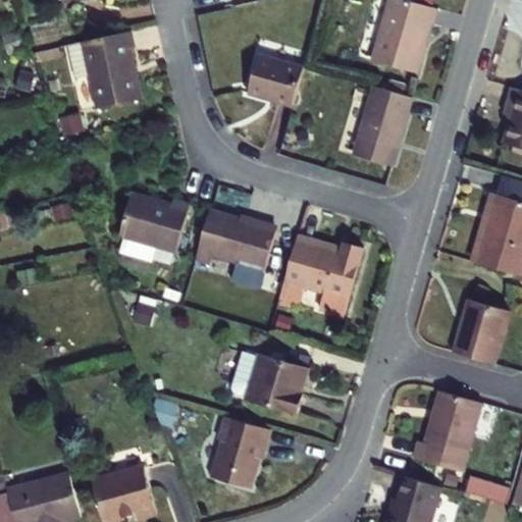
[(436,9),(404,0),(387,0),(371,60),(414,72),(428,23),(432,24),(436,9)]
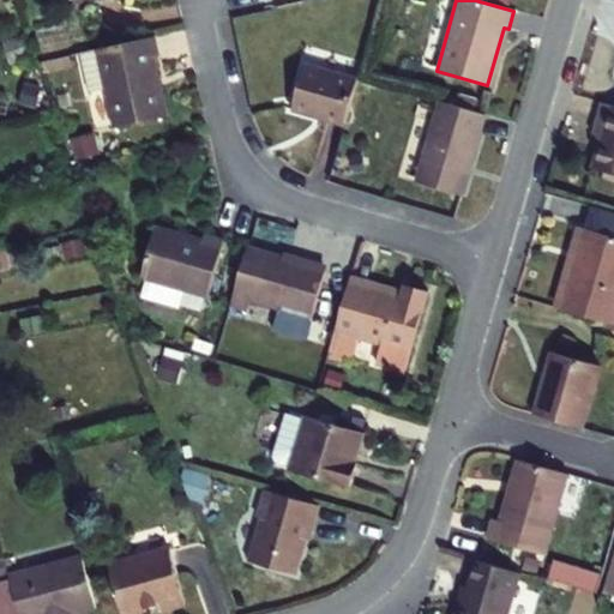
[(149,41),(74,58),(83,96),(101,92),(112,134),(163,124),(150,65),(154,64),(149,41)]
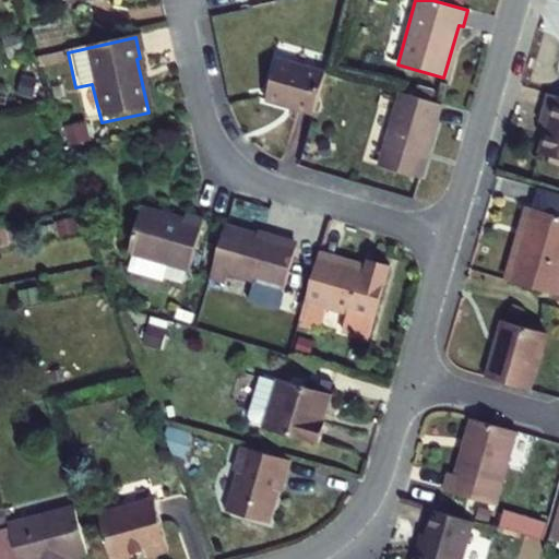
[(273,58),(261,98),(312,114),(324,72),(273,58)]
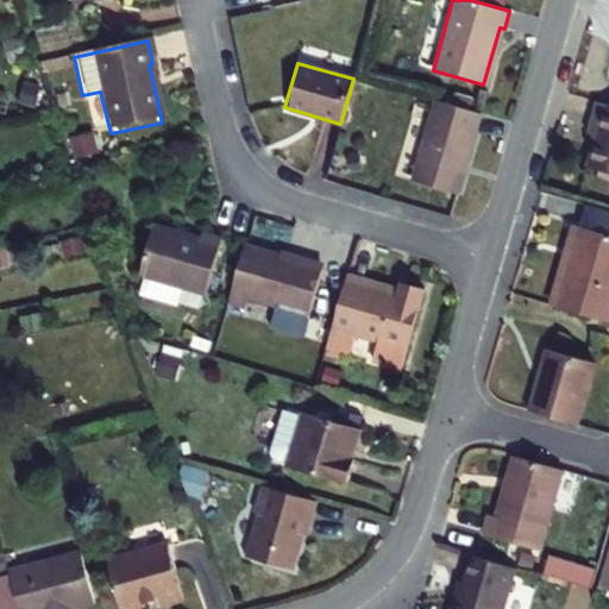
[(433,101),(409,181),(456,195),(479,114),(433,101)]
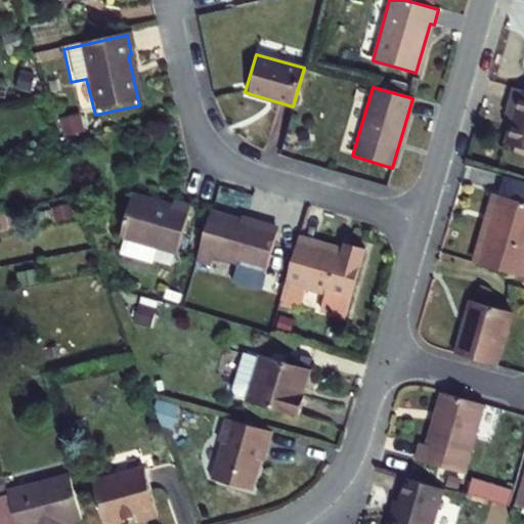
[(516,120),(508,147),(523,151),(523,94),(514,91),(506,118),(516,120)]
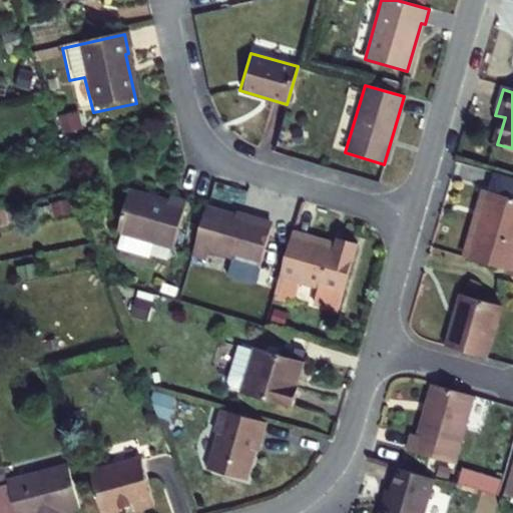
[(167,200),(128,189),(116,232),(122,234),(118,249),(149,259),(153,242),(173,248),(187,201),(168,195),(167,200)]
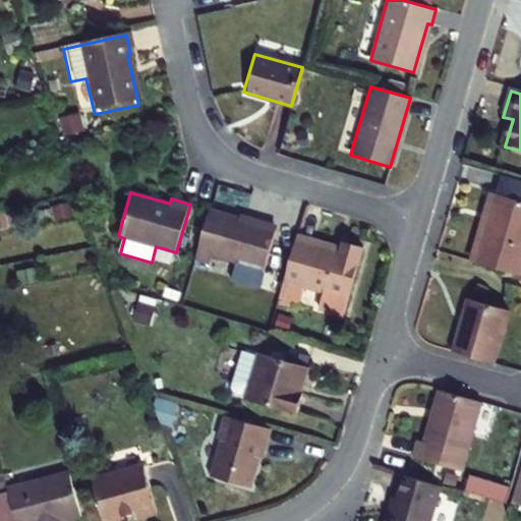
[(520,206),(497,198),(477,268),(520,279),(520,206)]
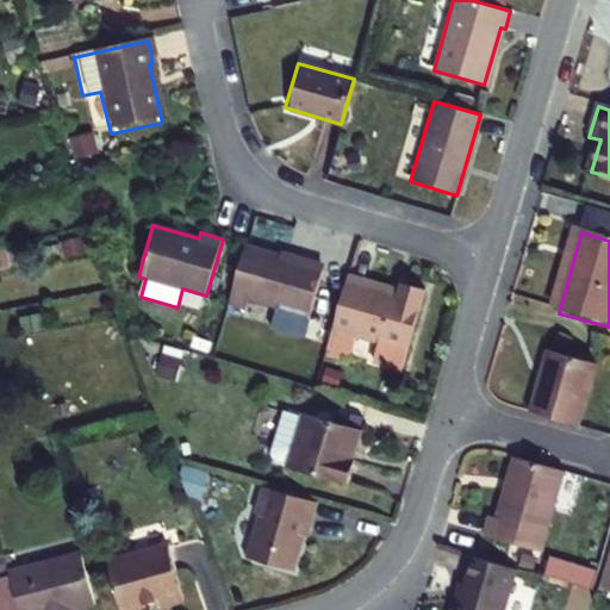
[(248,311),(250,300),(310,317),(324,268),(246,247),(229,305),(248,311)]
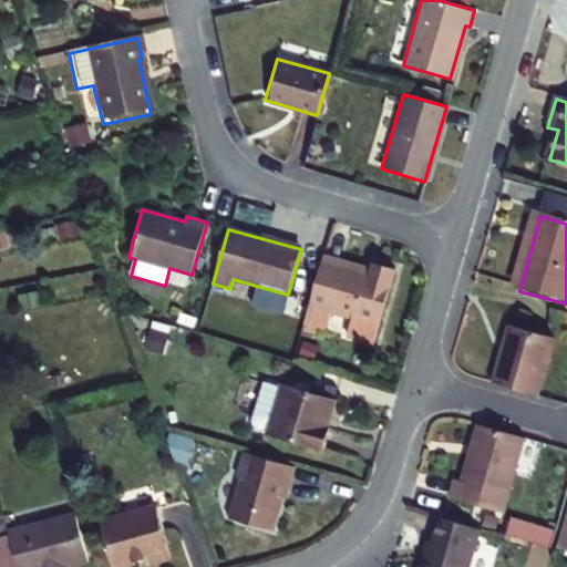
[(371,276),(323,261),(305,326),(326,331),(331,313),(352,319),(347,337),(373,344),(395,270),(374,264),(371,276)]
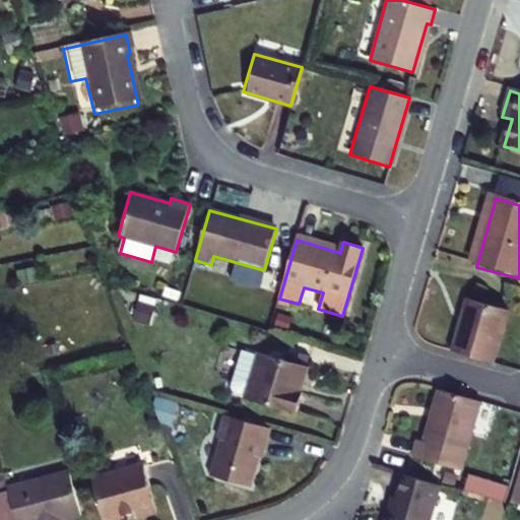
[(462,295),(447,347),(489,359),(503,306),(462,295)]
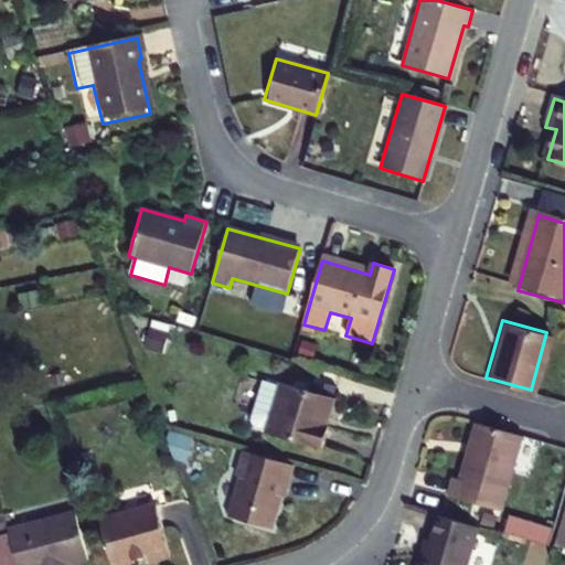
[(333,402),(280,386),(266,436),(322,452),(329,428),(326,427),(333,402)]
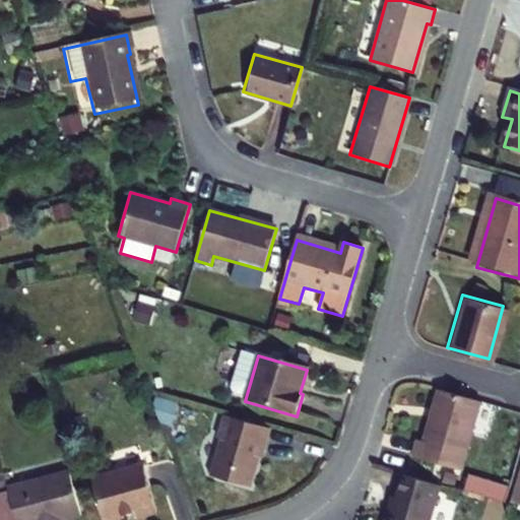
[(410,437),(405,453),(453,467),(473,397),(432,386),(416,439),(410,437)]
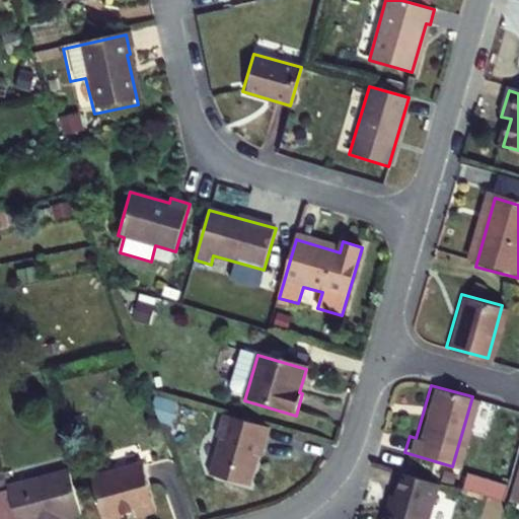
[(262,442),(267,427),(220,414),(214,436),(217,437),(206,474),(245,486),(258,442),(262,442)]
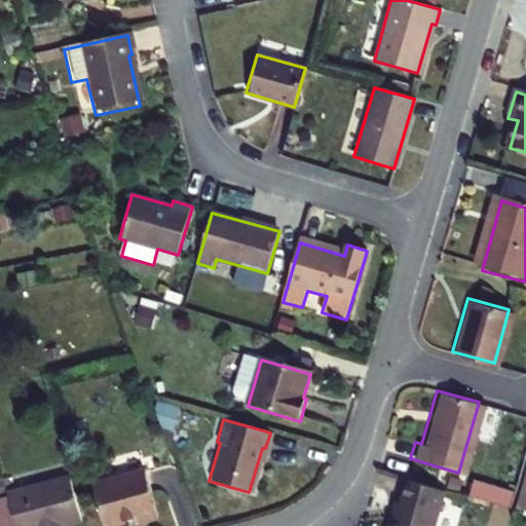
[(525,508),(525,467),(516,504),(525,508)]
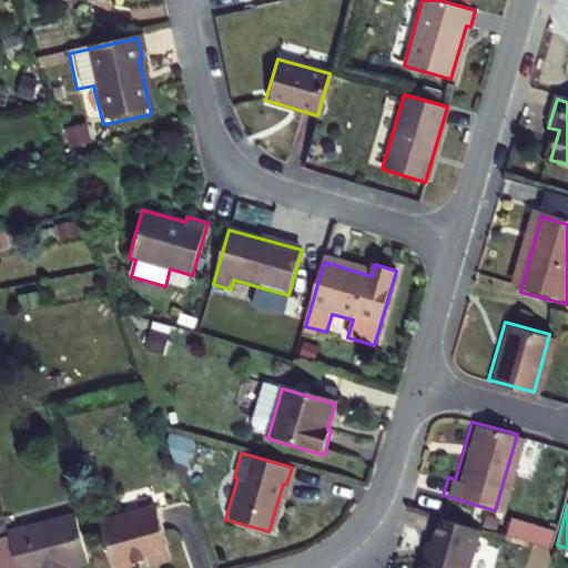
[(159,506),(103,521),(117,567),(150,558),(151,564),(174,557),(159,506)]
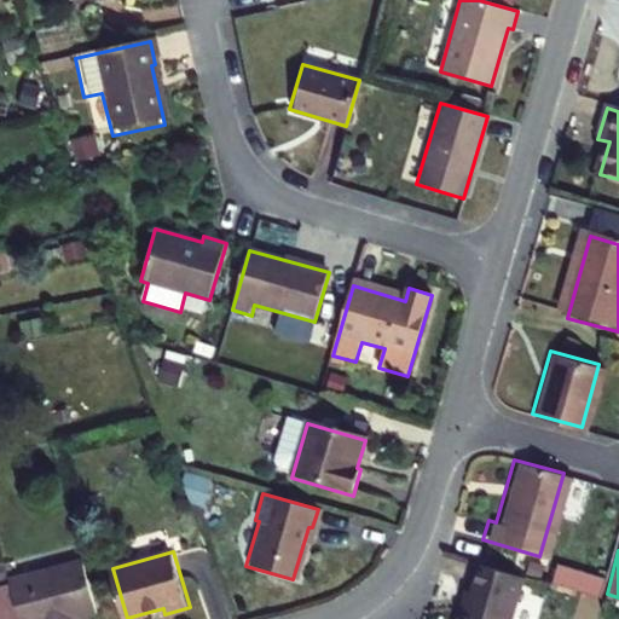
[(85,561),(12,580),(22,618),(86,618),(99,615),(85,561)]
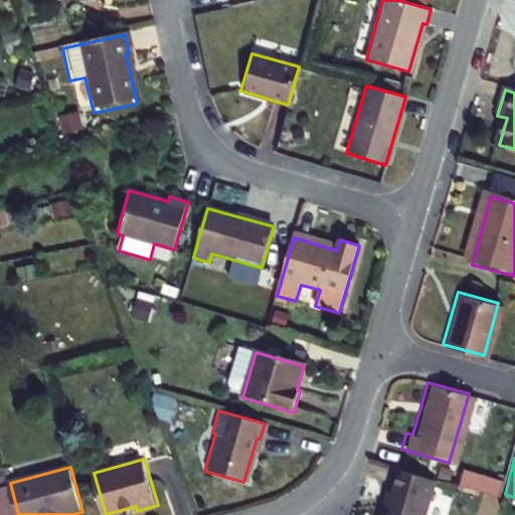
[(383,503),(380,514),(423,514),(435,478),(398,469),(392,492),(389,504),(383,503)]
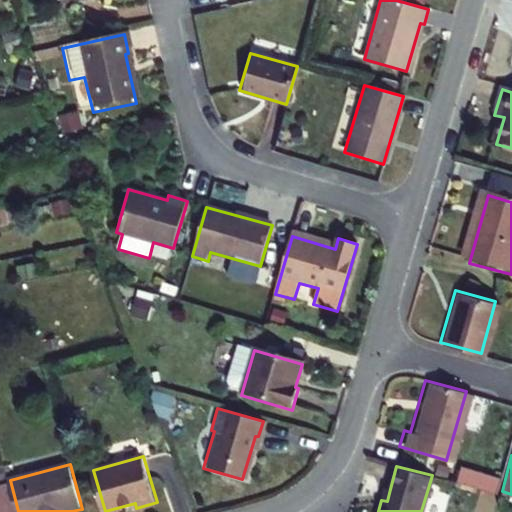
[(496,480),(465,470),(461,485),(492,494),(496,480)]
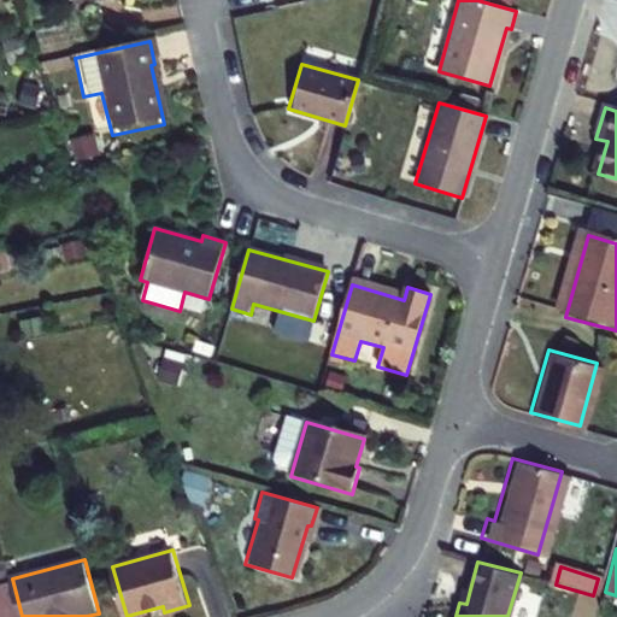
[(466,604),(470,589),(463,587),(459,603),(466,604)]
